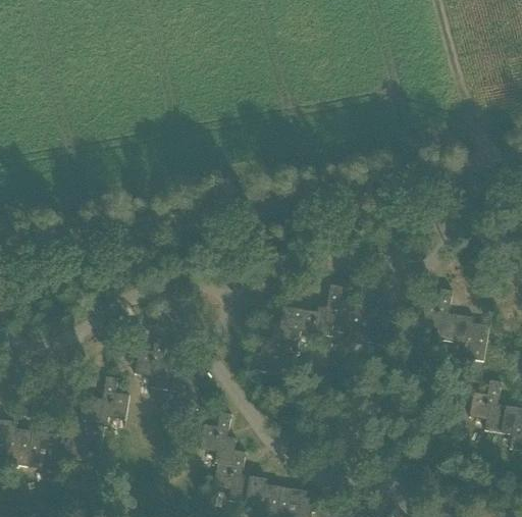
[(332,321),(349,323),(352,302),(338,300),(342,286),(329,283),(325,307),(317,305),(316,310),(313,331),(330,334),(332,321)]
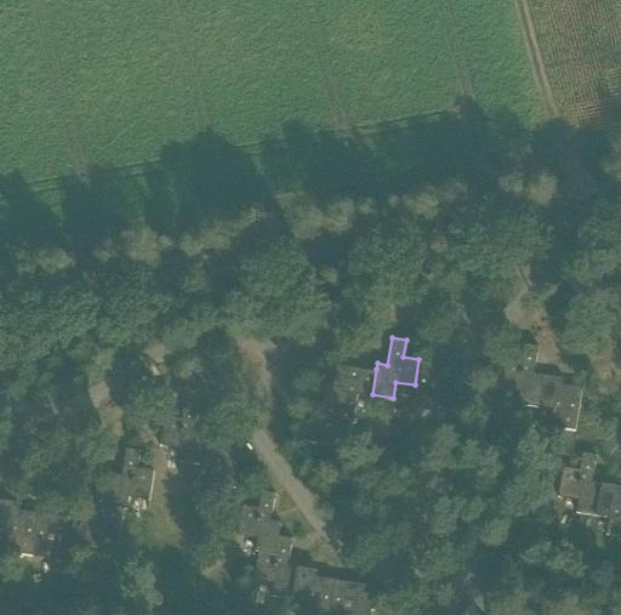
[(518,402),(539,404),(542,373),(533,371),(536,345),(522,342),(519,360),(502,358),(499,383),(519,386),(518,402)]
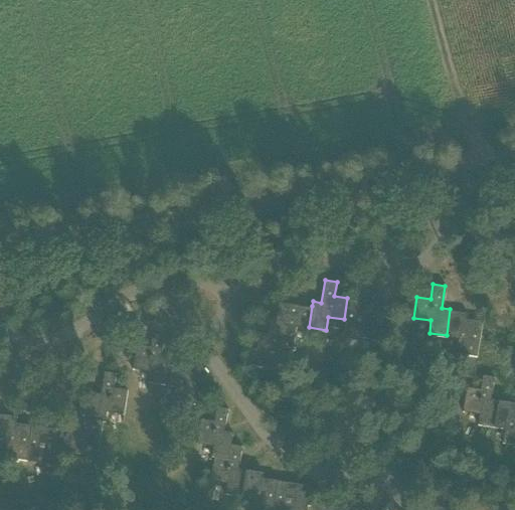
[(347,298),(344,319),(342,333),(375,338),(377,323),(380,323),(382,310),(370,308),(371,302),(347,298)]
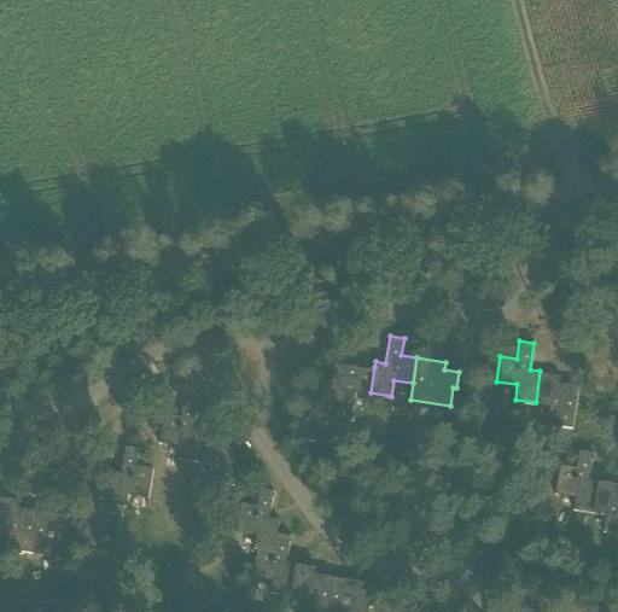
[(324,380),(321,400),(353,404),(354,390),(371,392),(374,367),(333,361),(331,380),(324,380)]
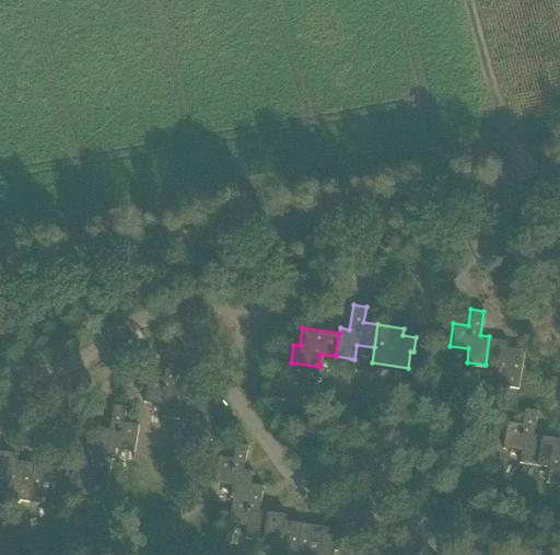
[(506,338),(489,336),(486,365),(498,367),(496,383),(505,384),(505,385),(510,386),(510,384),(518,386),(524,347),(506,345),(506,338)]
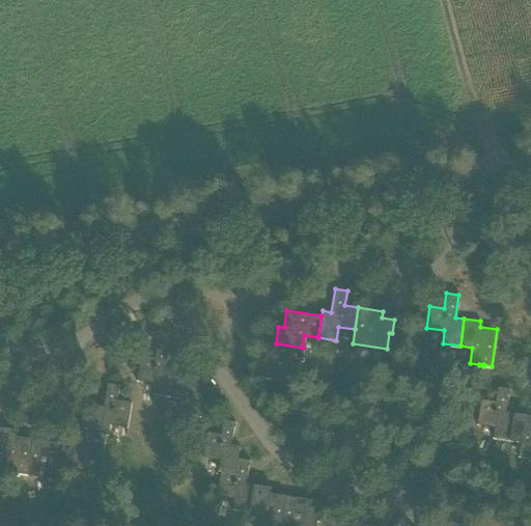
[(151,391),(169,394),(173,367),(164,366),(168,343),(156,341),(154,356),(139,354),(136,376),(154,379),(151,391)]
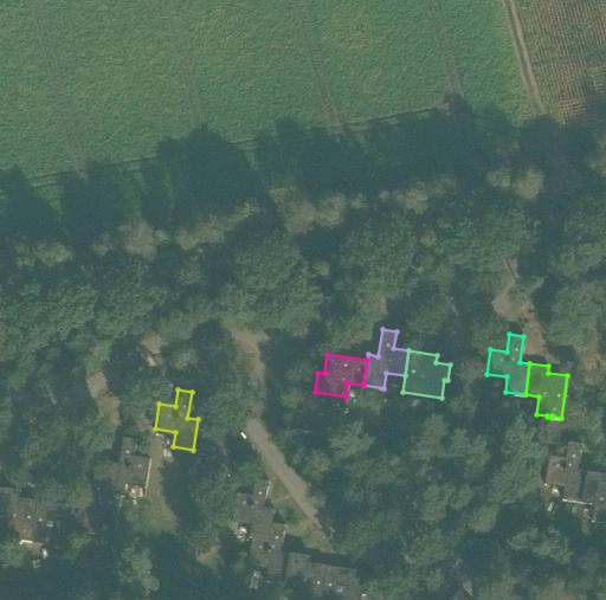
[(343,406),(346,397),(315,392),(304,389),(301,410),(295,408),(291,428),(322,433),(324,418),(342,420),(343,411),(345,411),(346,406),(343,406)]
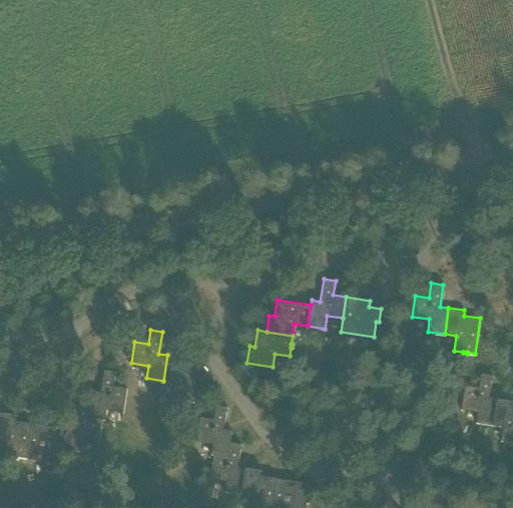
[(183,358),(167,355),(163,381),(174,383),(172,398),(180,399),(180,400),(184,401),(184,400),(193,401),(198,366),(182,363),(183,358)]
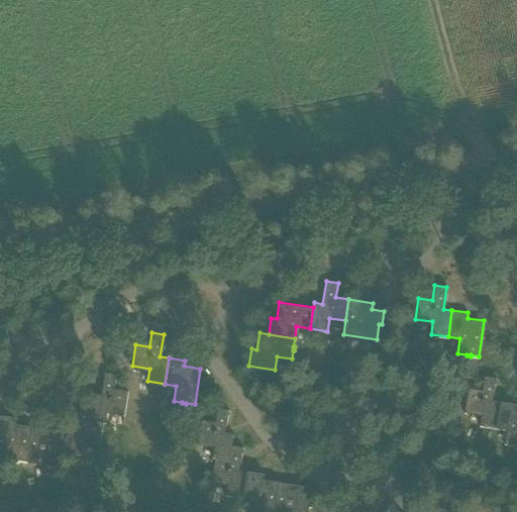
[(88,420),(103,422),(105,422),(107,410),(124,412),(128,391),(114,389),(116,374),(104,373),(101,395),(92,394),(90,405),(88,420)]
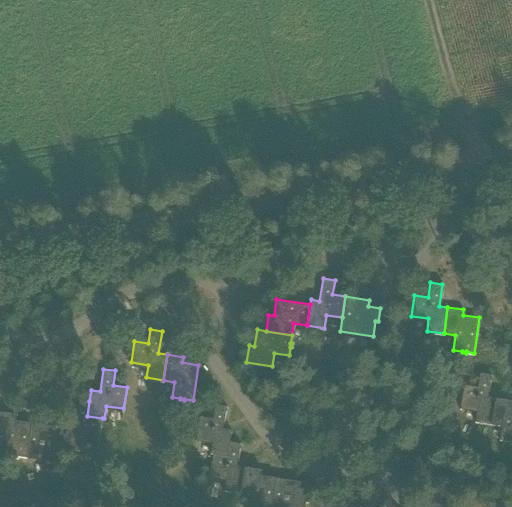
[(474,419),(492,422),(496,396),(487,395),(491,373),(479,371),(477,385),(463,383),(460,404),(476,407),(474,419)]
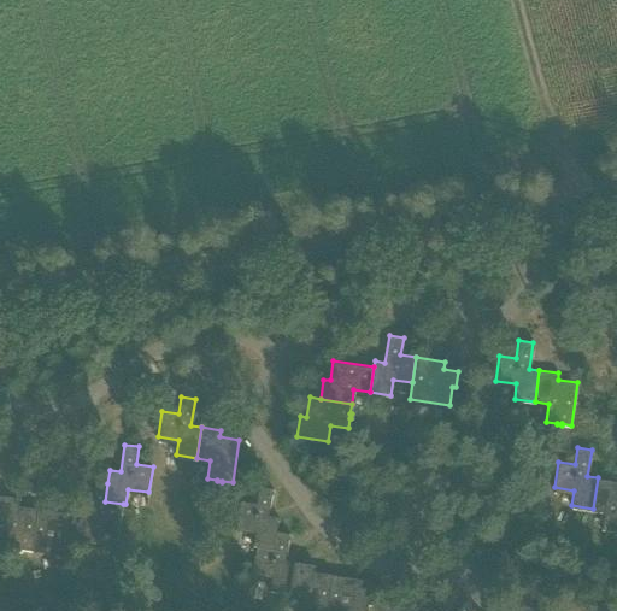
[(616,481),(598,477),(593,509),(606,511),(604,529),(613,530),(613,532),(616,532),(616,487),(616,488),(616,481)]
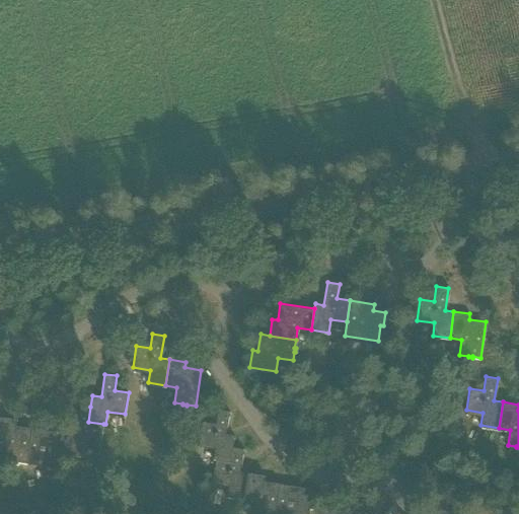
[(88,422),(90,407),(80,405),(76,427),(68,426),(66,439),(64,452),(81,455),(83,442),(100,444),(103,424),(88,422)]
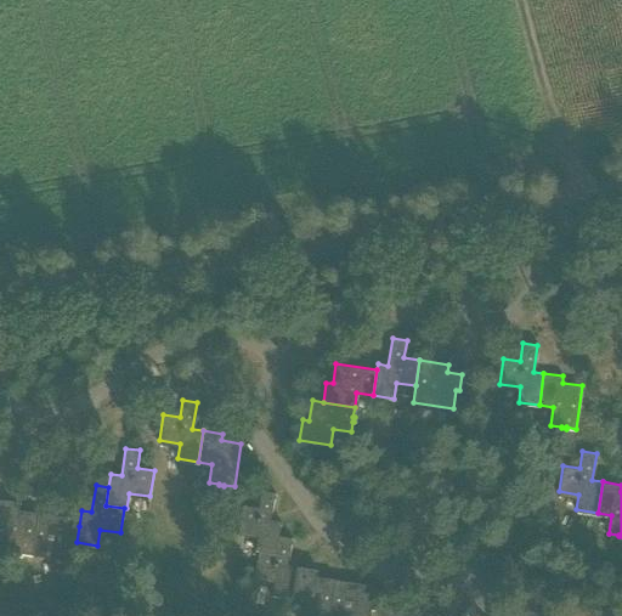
[(276,554),(278,536),(281,523),(270,521),(275,493),(260,492),(258,509),(241,507),(237,532),(258,536),(255,550),(258,552),(276,554)]
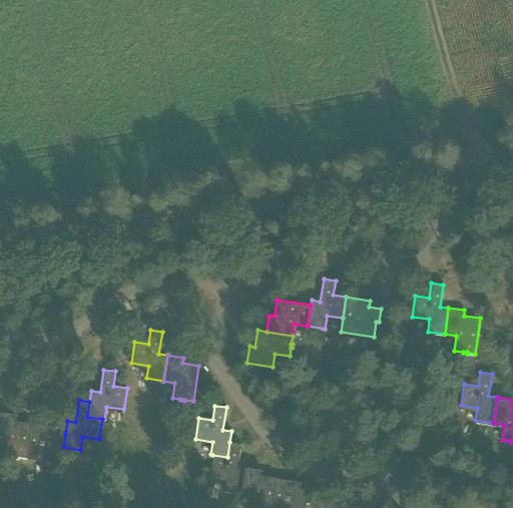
[(18,456),(25,457),(30,422),(15,420),(16,414),(0,411),(0,438),(7,439),(5,454),(14,456),(13,457),(17,457),(18,456)]
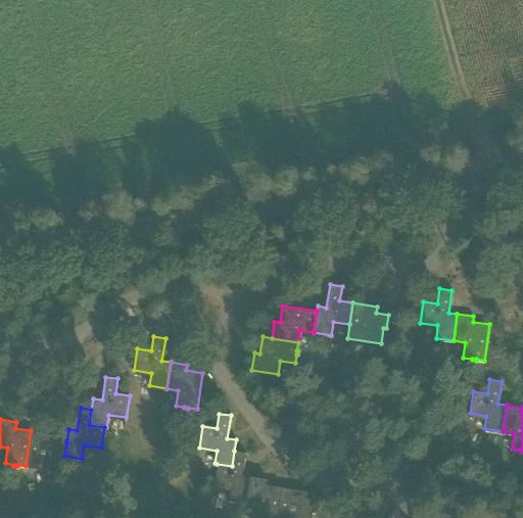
[(62,456),(64,456),(66,442),(55,440),(56,434),(31,430),(26,466),(59,471),(62,456)]
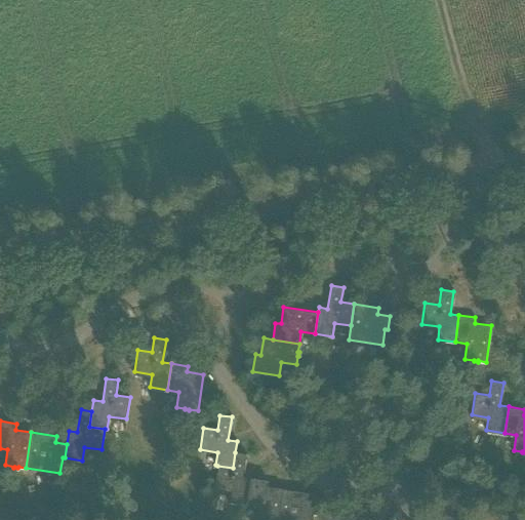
[(246,453),(235,452),(233,468),(217,466),(214,486),(232,488),(230,502),(247,505),(251,478),(243,477),(246,453)]
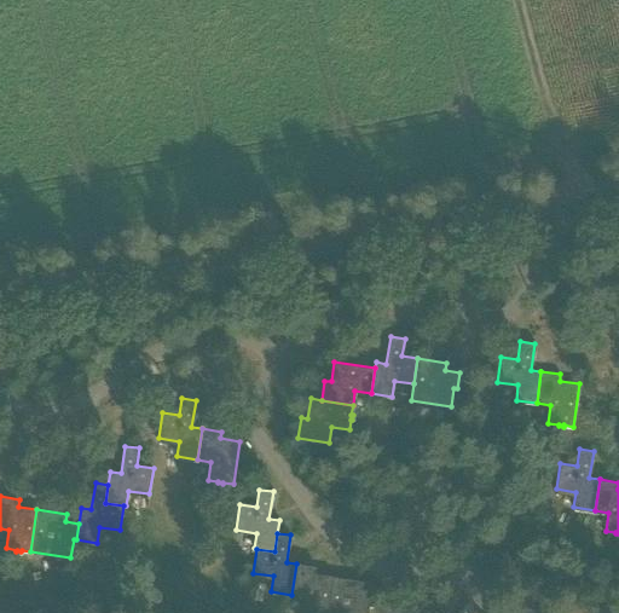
[(329,612),(335,576),(314,573),(316,566),(296,564),(291,595),(306,596),(302,612),(329,612)]
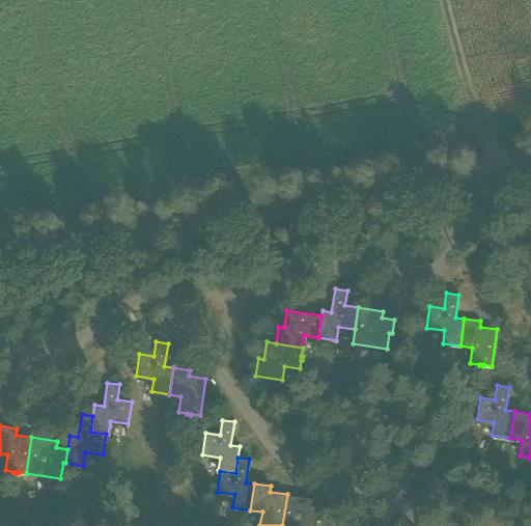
[(311,497),(287,494),(282,525),(316,525),(317,519),(320,520),(323,506),(310,504),(311,497)]
